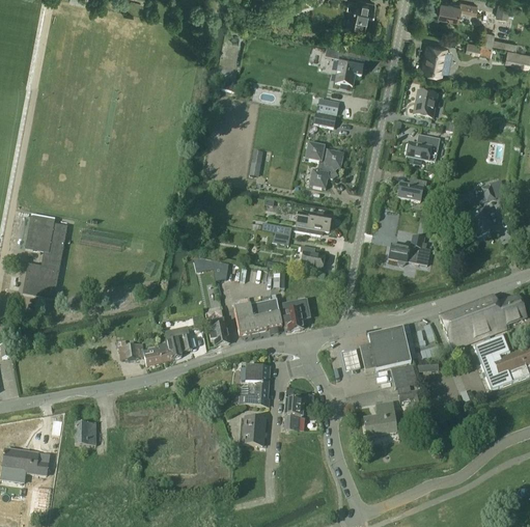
[(374,7),(375,0),(350,0),(349,5),(355,6),(354,11),(359,12),(357,22),(366,24),(368,14),(373,15),(374,8),(374,7)]
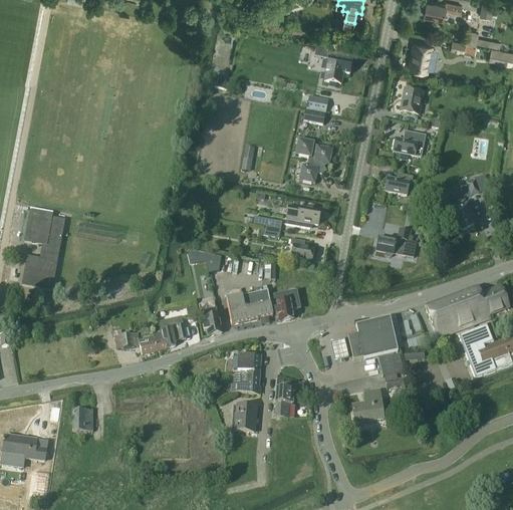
[(425,11),(438,14),(444,15),(446,7),(462,11),(463,2),(452,0),(447,0),(447,1),(442,0),(427,0),(427,3),(425,4),(425,8),(426,9),(425,11)]
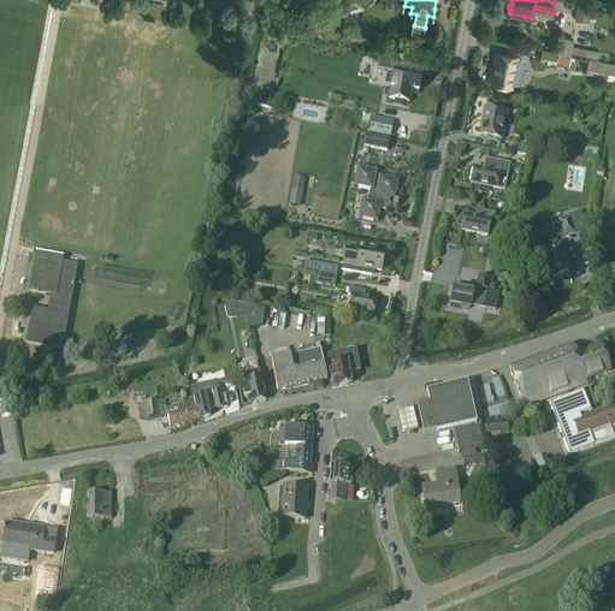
[(590,17),(592,4),(580,1),(579,9),(580,9),(579,16),(590,18),(590,17)]
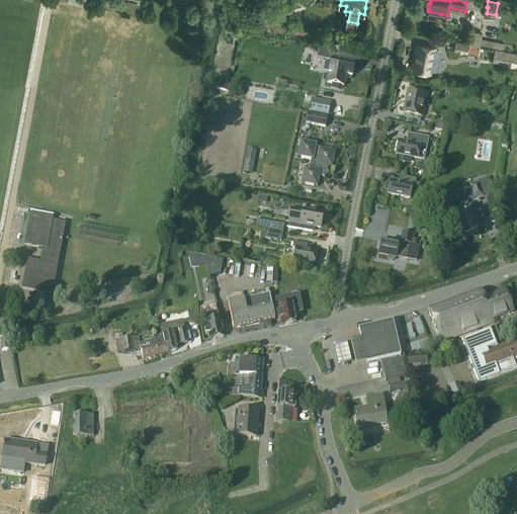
[(504,4),(498,3),(496,14),(503,15),(504,4)]
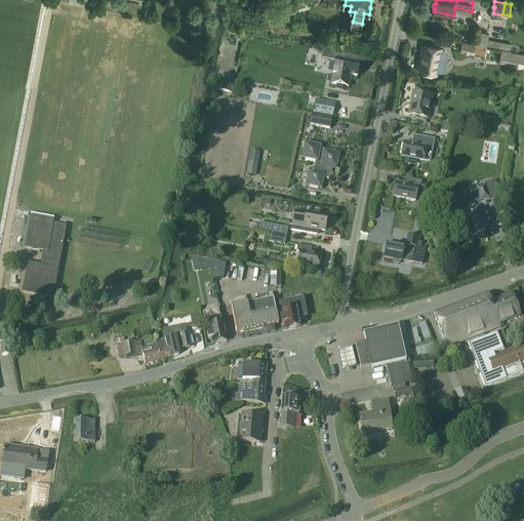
[(514,40),(489,36),(490,30),(479,27),(477,39),(513,46),(514,40)]
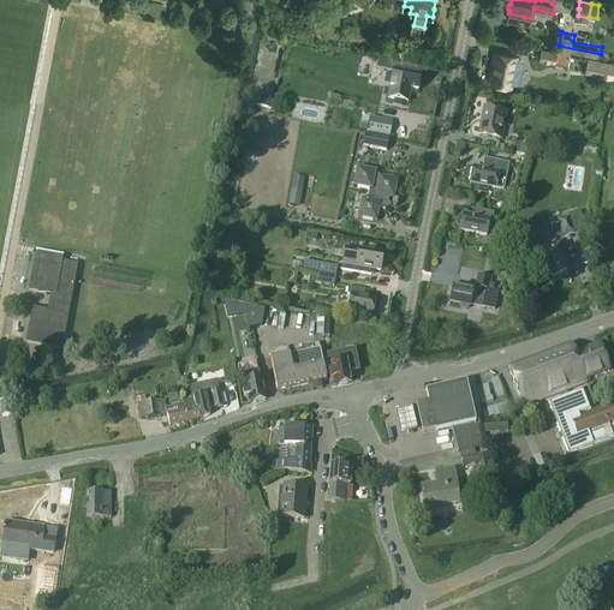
[(558,49),(543,46),(542,55),(555,58),(558,49)]
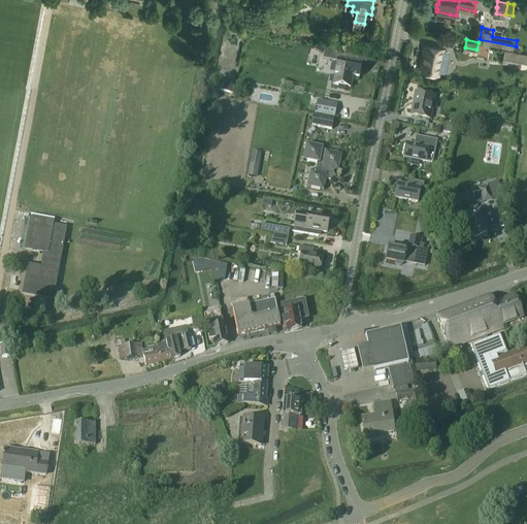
[(446,45),(427,41),(422,67),(439,71),(446,45)]
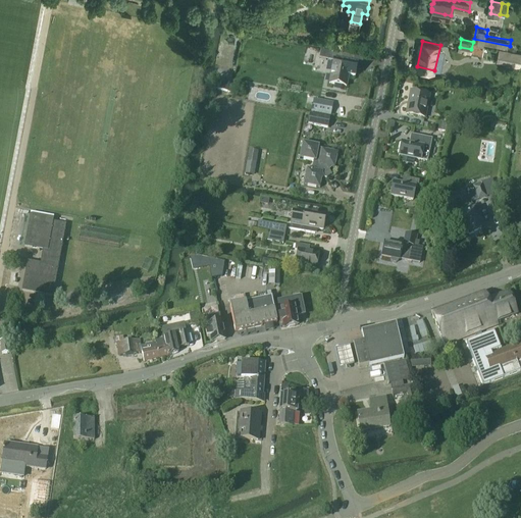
[(485,44),(474,42),(473,50),(484,52),(485,44)]
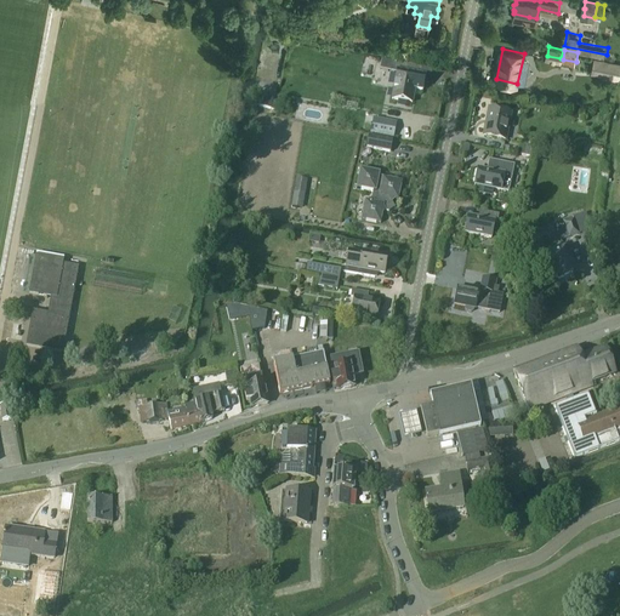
[(619,75),(619,60),(596,55),(593,70),(619,75)]
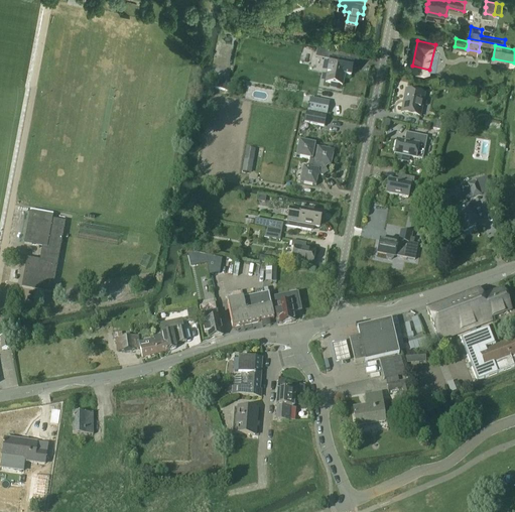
[(327,79),(343,83),(345,71),(352,73),(354,59),(331,55),(327,79)]
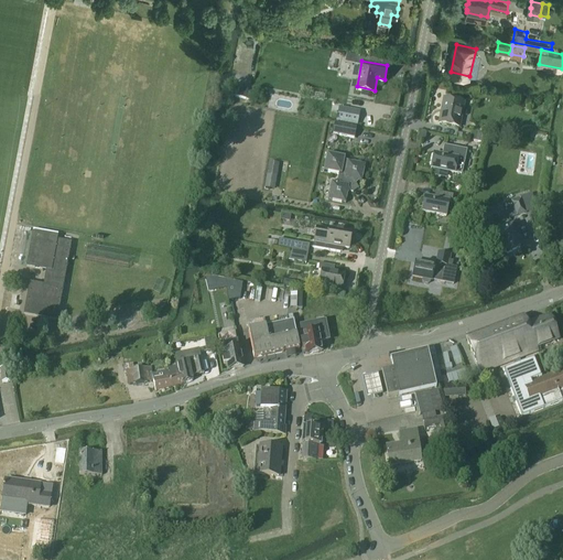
[(236,85),(234,96),(249,99),(251,88),(236,85)]
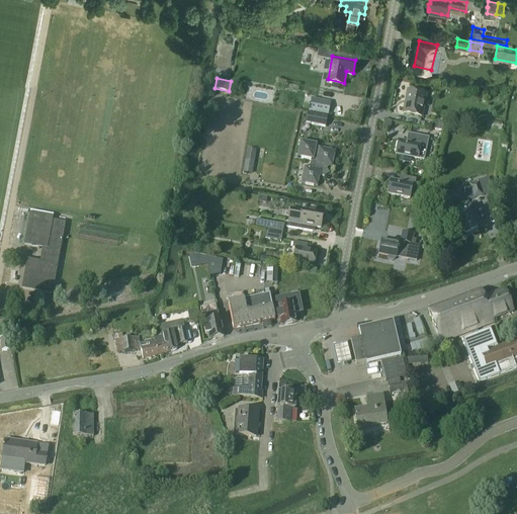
[(405,110),(421,113),(426,90),(410,87),(405,110)]
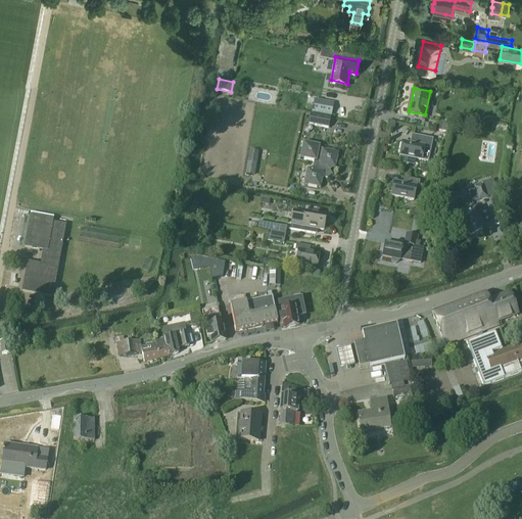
[(316,96),(313,109),(331,112),(334,100),(316,96)]
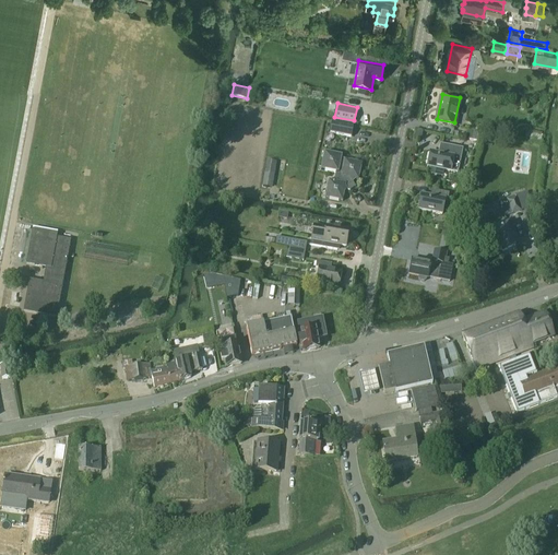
[(332,119),(330,129),(352,133),(354,124),(332,119)]
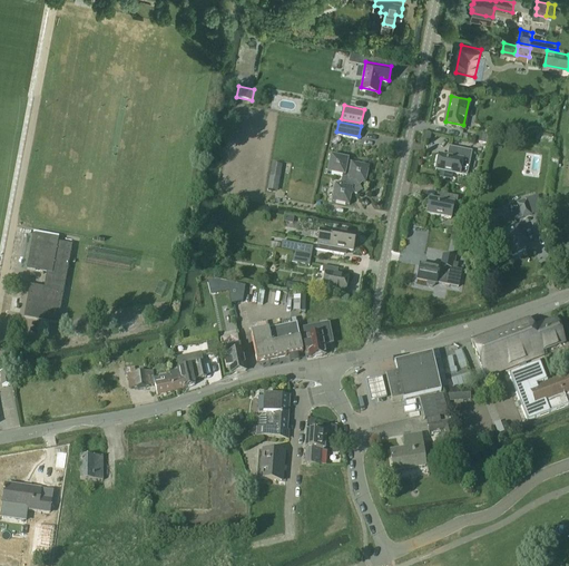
[(479,129),(477,139),(488,142),(490,132),(479,129)]
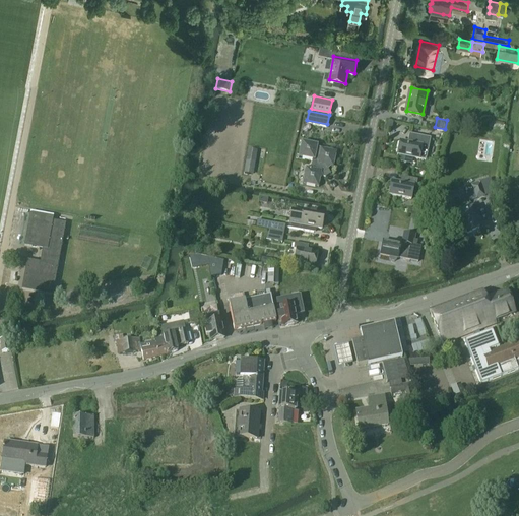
[(504,130),(505,123),(481,118),(479,125),(504,130)]
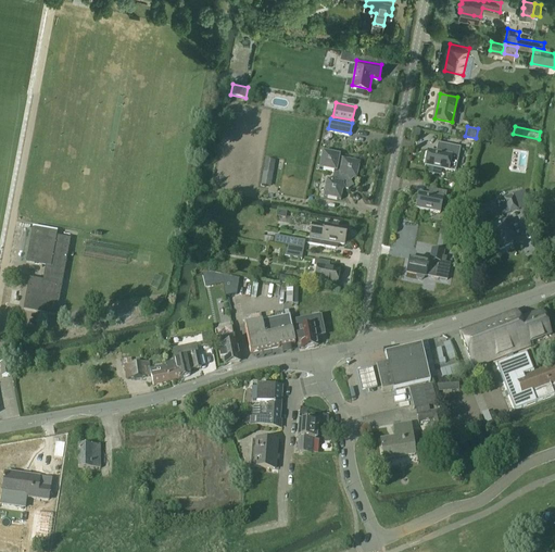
[(438,139),(437,149),(429,148),(426,162),(449,167),(456,168),(461,145),(438,139)]
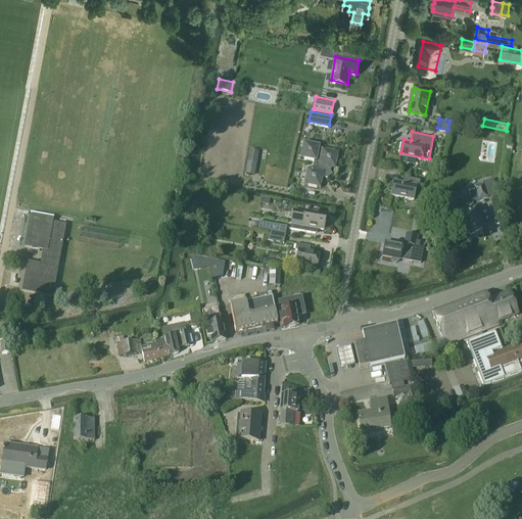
[(307,166),(304,182),(321,185),(323,177),(326,175),(328,176),(333,172),(330,168),(333,166),(336,166),(339,149),(320,145),(321,142),(303,139),(300,155),(315,158),(314,163),(311,166),(307,166)]
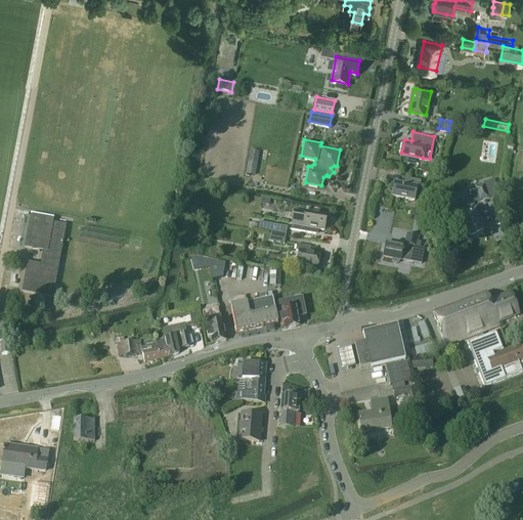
[(513,152),(514,142),(508,141),(506,150),(513,152)]
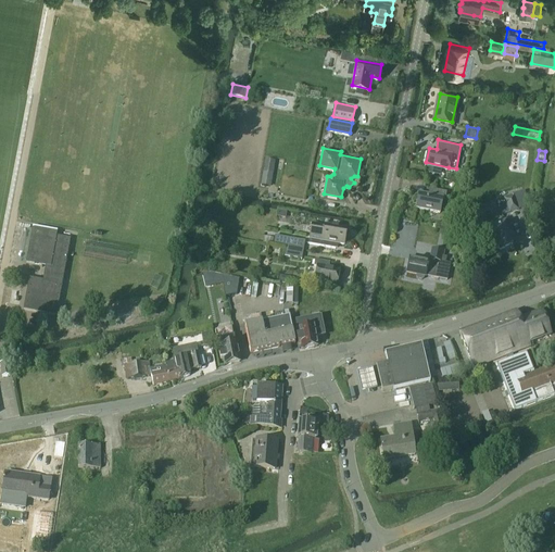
[(269,183),(274,158),(266,155),(262,182),(269,183)]
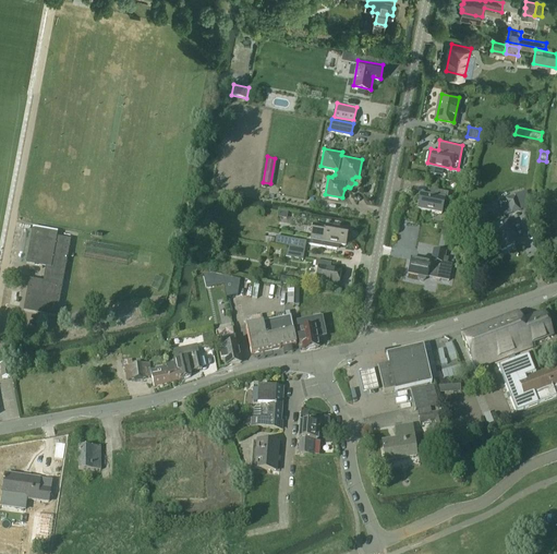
[(419,206),(442,211),(445,195),(447,196),(449,190),(436,187),(435,193),(422,191),(419,206)]
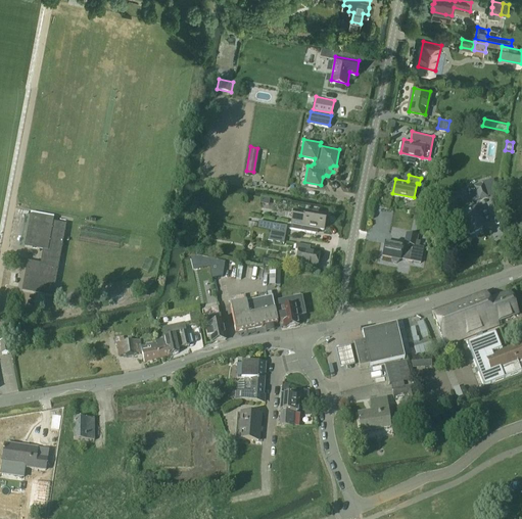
[(473,199),(499,190),(493,176),(475,183),(477,189),(475,190),(474,189),(474,190),(470,192),(473,199)]
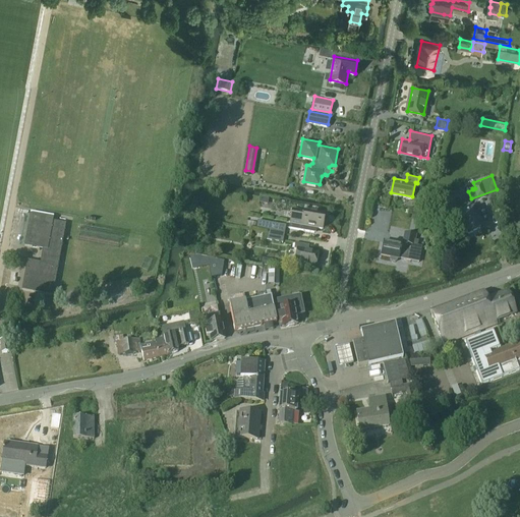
[(475,212),(472,204),(457,209),(465,231),(466,231),(468,233),(473,231),(473,228),(480,226),(478,220),(479,220),(477,211),(475,212)]
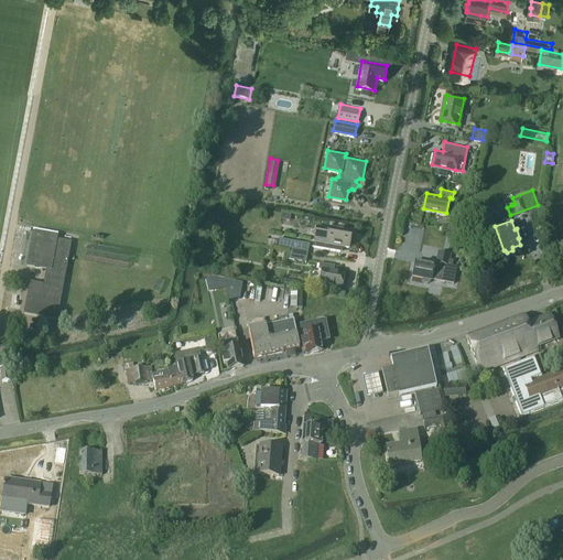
[(349,245),(353,228),(317,223),(313,244),(337,248),(338,243),(349,245)]
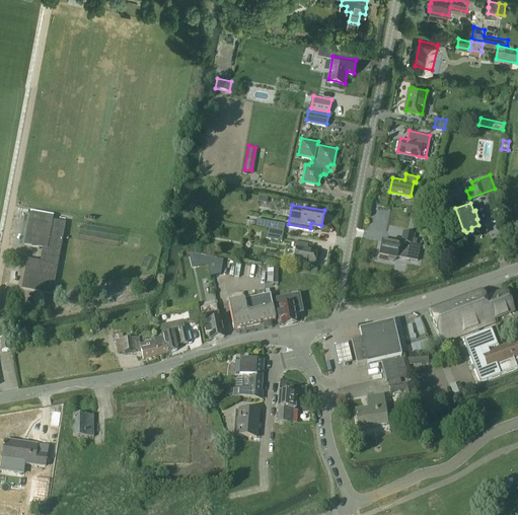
[(41,258),(27,255),(21,286),(54,291),(67,219),(54,217),(55,214),(30,210),(24,241),(44,244),(41,258)]
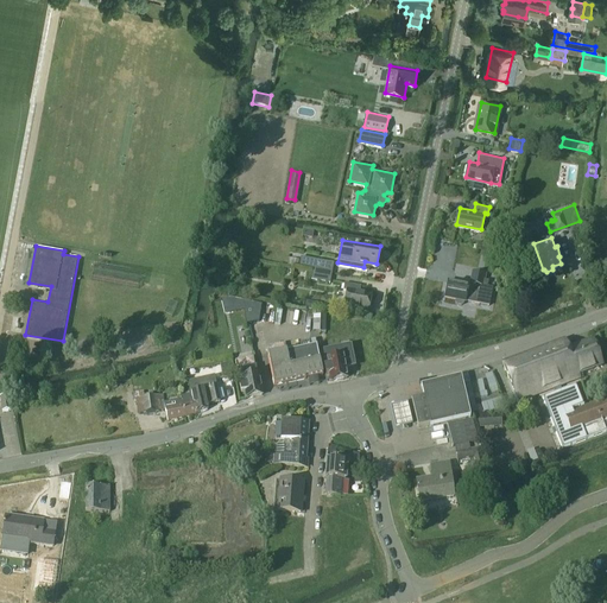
[(330,280),(334,260),(302,254),(299,265),(314,267),(311,277),(330,280)]
